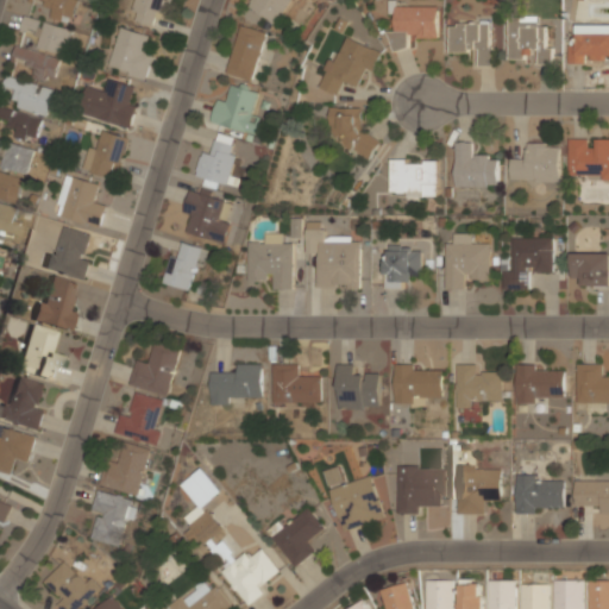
[(32,0),(32,1),(52,1),(52,20),(76,20),(76,0),(32,0)]
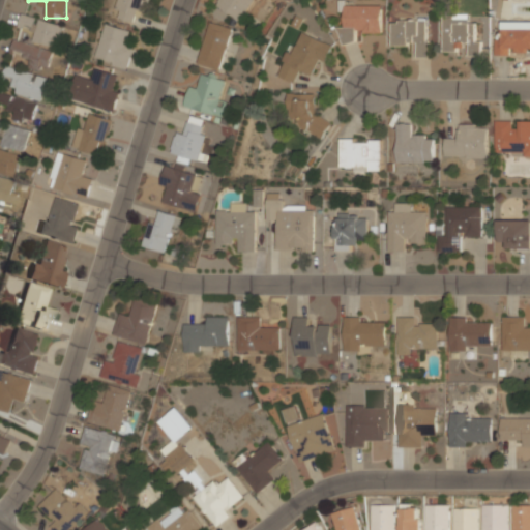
[(145,0),(115,0),(118,1),(114,17),(139,24),(145,0)]
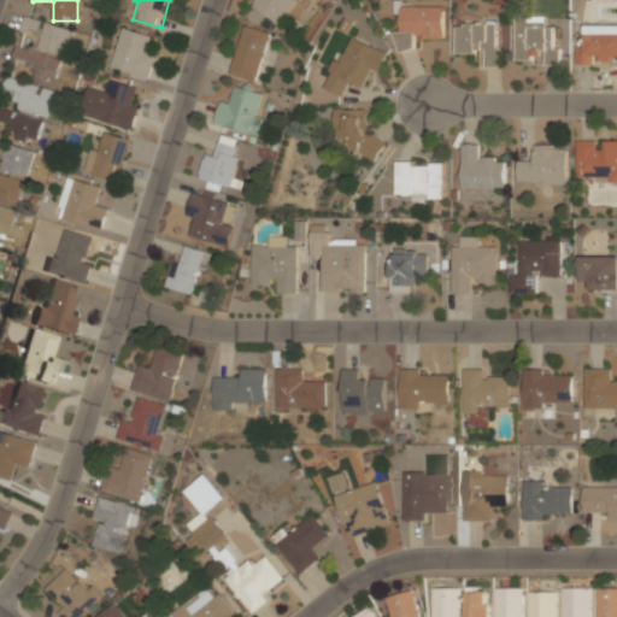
[(280,24),(294,0),(259,0),(254,9),(280,24)]
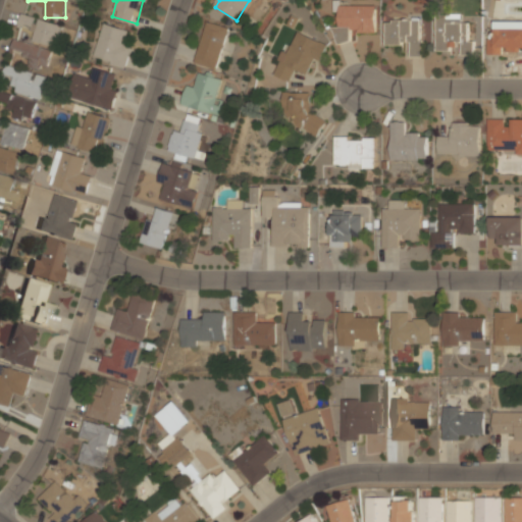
[(376,5),(340,5),(340,25),(334,25),(334,43),(354,43),(354,32),(376,32),(376,5)]
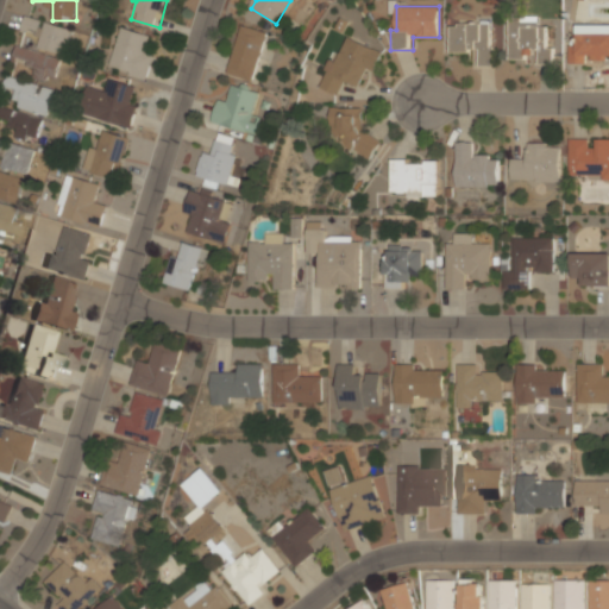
[(70,30),(25,17),(23,27),(38,31),(35,45),(64,54),(70,30)]
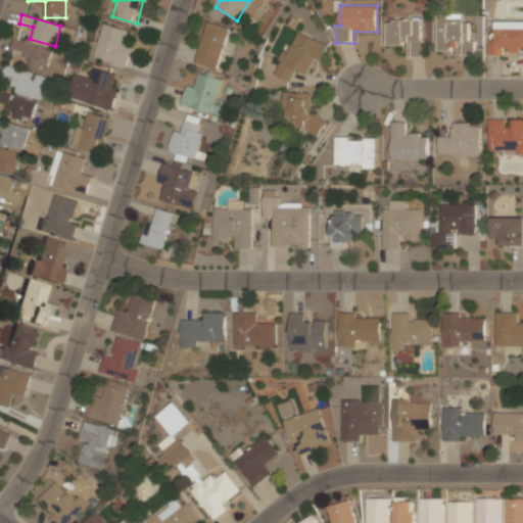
[(435,17),(435,54),(472,54),(472,17),(435,17)]
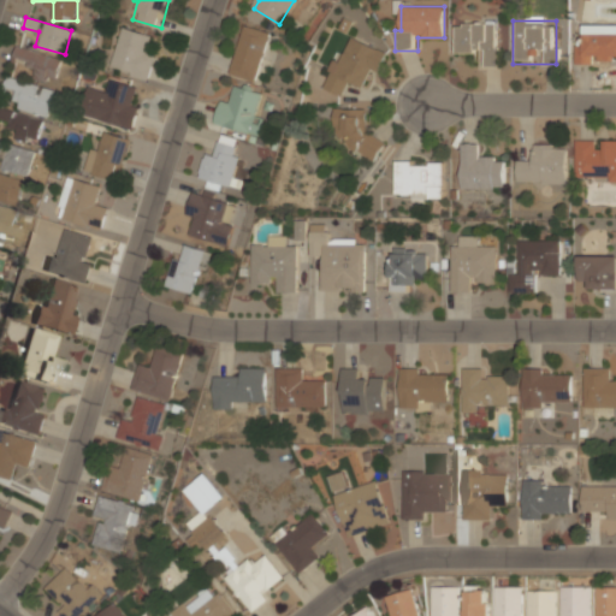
[(497,67),(497,22),(454,22),(454,54),(484,54),(484,67),(497,67)]
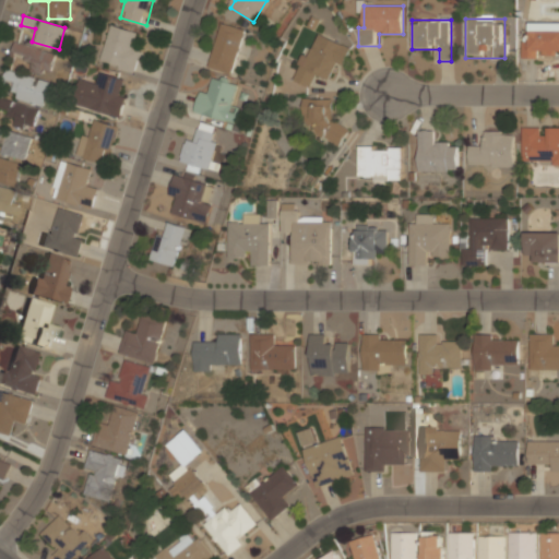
[(245,30),(222,22),(207,67),(230,74),(245,30)]
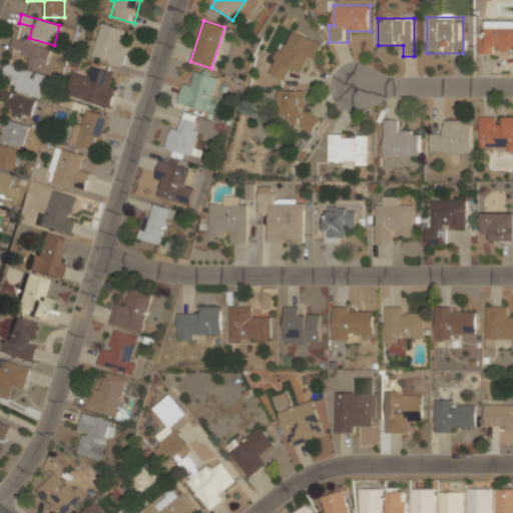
[(124,67),(130,44),(121,42),(125,28),(101,21),(91,58),(124,67)]
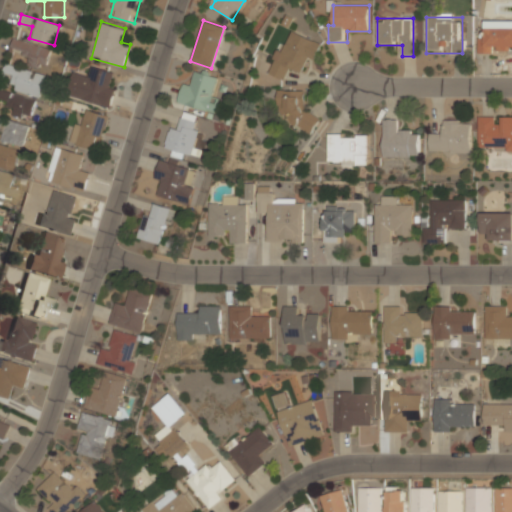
[(478,54),(511,54),(511,21),(487,21),(487,32),(478,32),(478,54)]
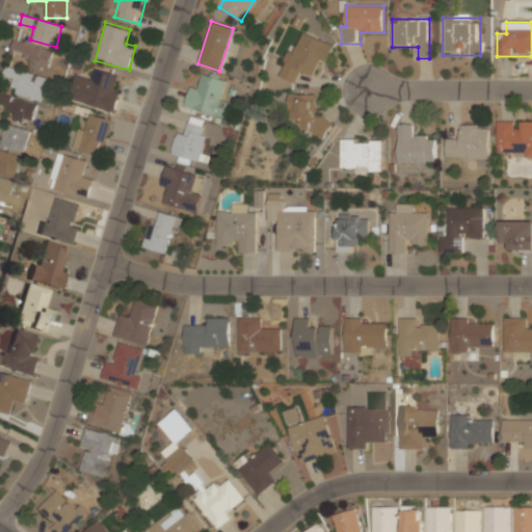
[(326,63),(334,44),(303,33),(296,53),(288,51),(278,77),(295,82),(299,72),(312,76),(318,60),(326,63)]
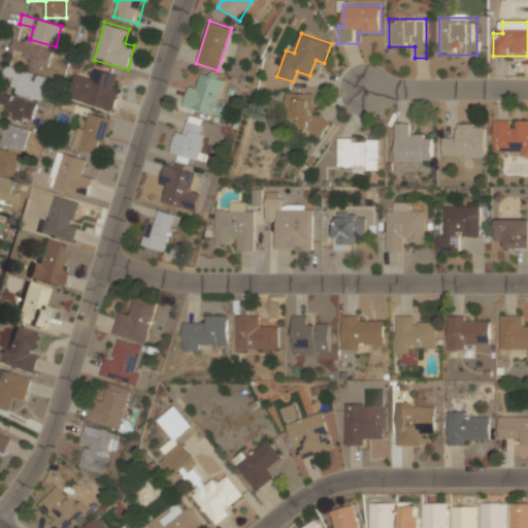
[(10,92),(41,100),(54,51),(13,41),(10,53),(32,58),(28,72),(5,66),(3,75),(13,78),(10,92)]
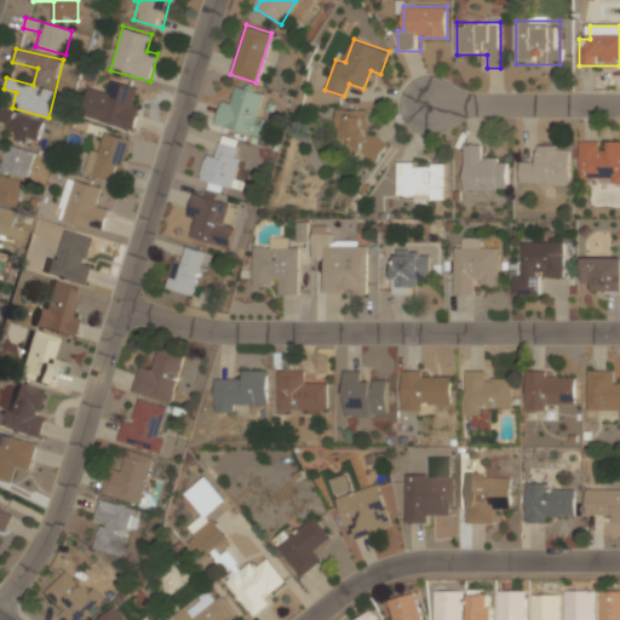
[(142,90),(109,81),(104,102),(91,98),(86,116),(132,130),(142,90)]
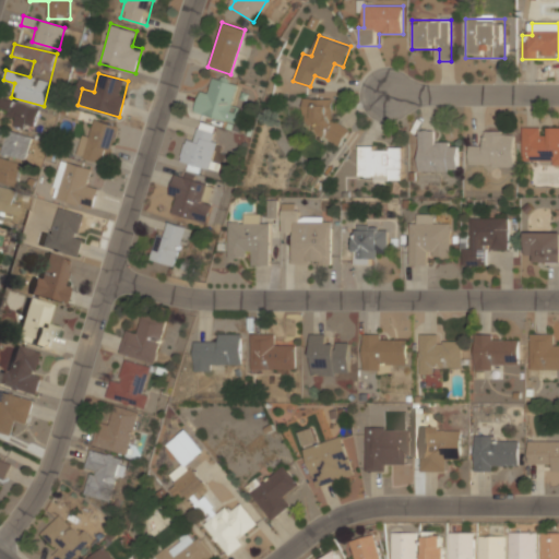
[(228,122),(239,85),(214,78),(210,92),(201,90),(194,113),(228,122)]
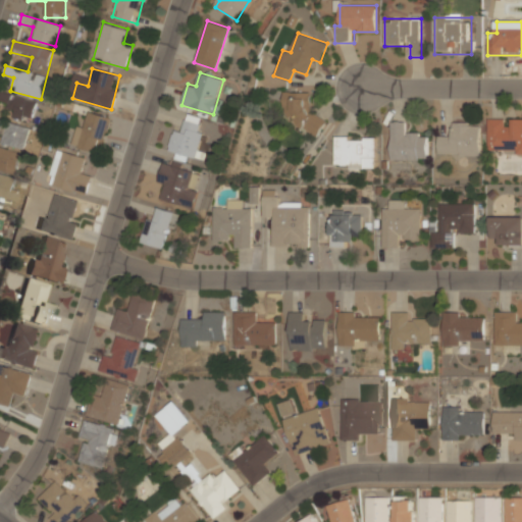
[(38,103),(0,89),(0,103),(15,109),(12,116),(31,122),(38,103)]
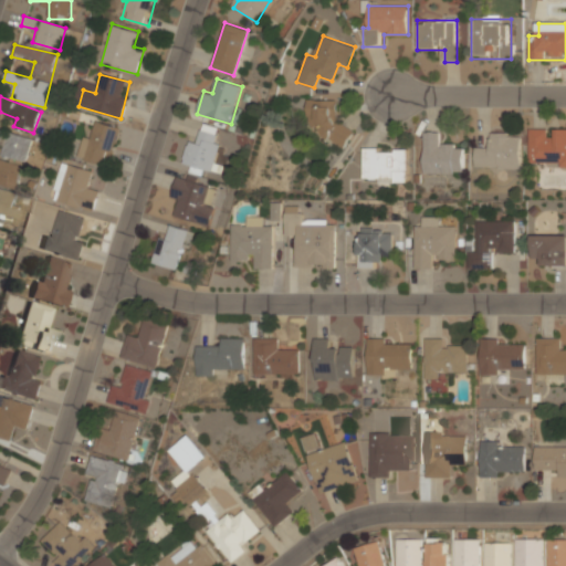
[(349,143),(349,124),(336,124),(336,100),(307,100),(306,126),(321,126),(320,142),(349,143)]
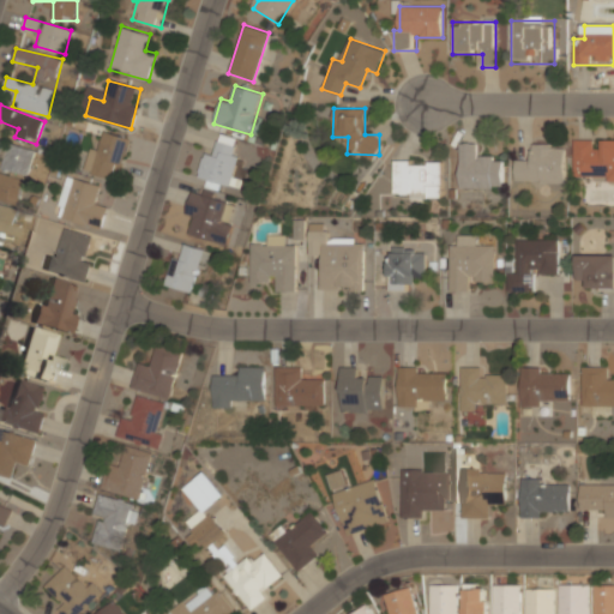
[(83,172),(118,181),(128,138),(104,132),(100,149),(90,146),(83,172)]
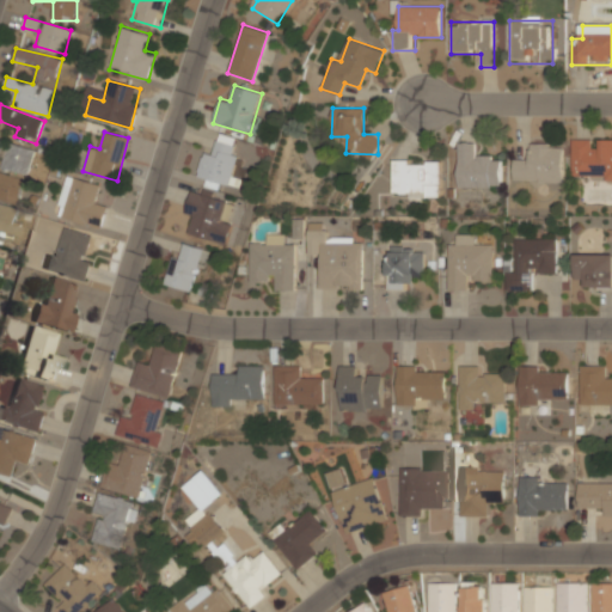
[(234,135),(216,136),(218,153),(199,154),(200,178),(206,178),(207,187),(239,185),(239,173),(236,173),(234,135)]
